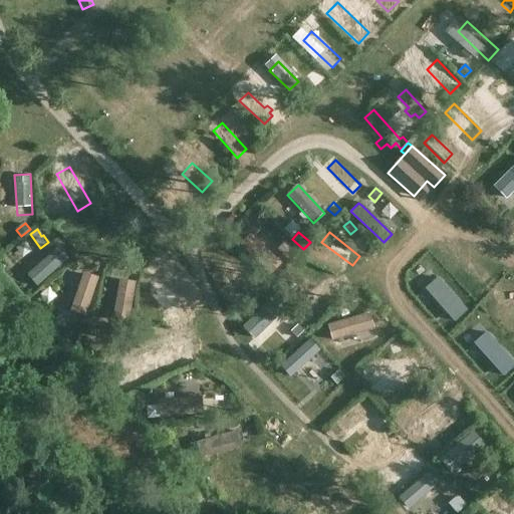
[(270,275),(282,264),(281,263),(251,234),(239,245),(270,275)]
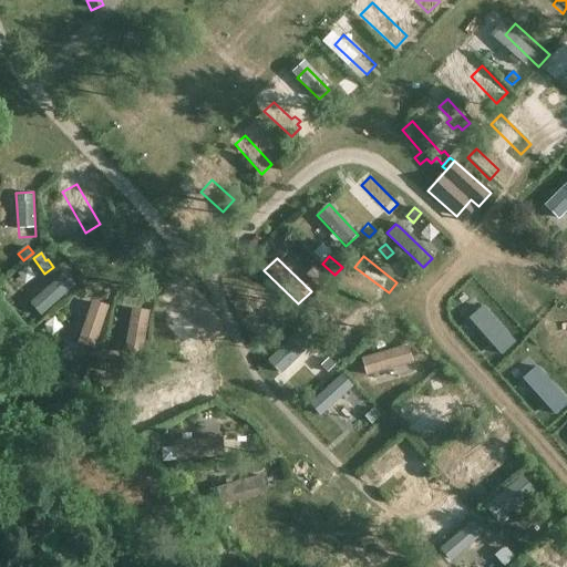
[(316,267),(307,276),(318,286),(327,277),(316,267)]
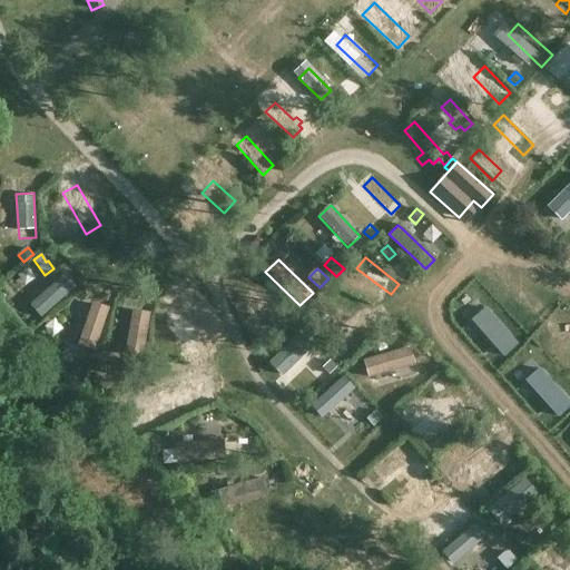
[(23,271),(2,285),(11,296),(31,283),(23,271)]
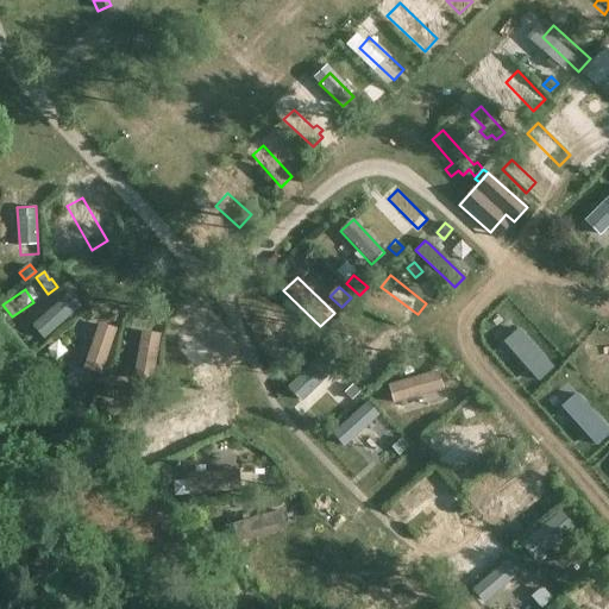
[(70,299),(32,327),(41,339),(79,311),(70,299)]
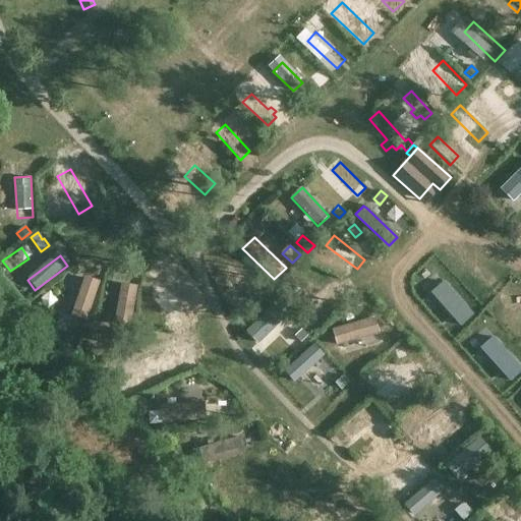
[(307,262),(300,271),(325,288),(332,279),(307,262)]
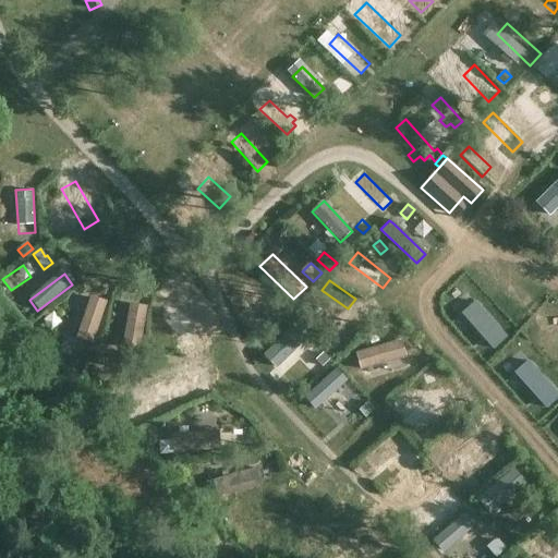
[(246,283),(235,294),(268,328),(280,316),(246,283)]
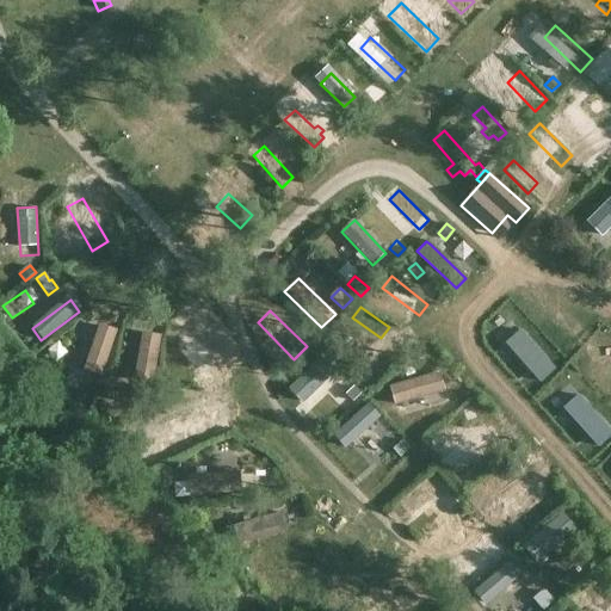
[(201,323),(189,335),(226,372),(238,360),(201,323)]
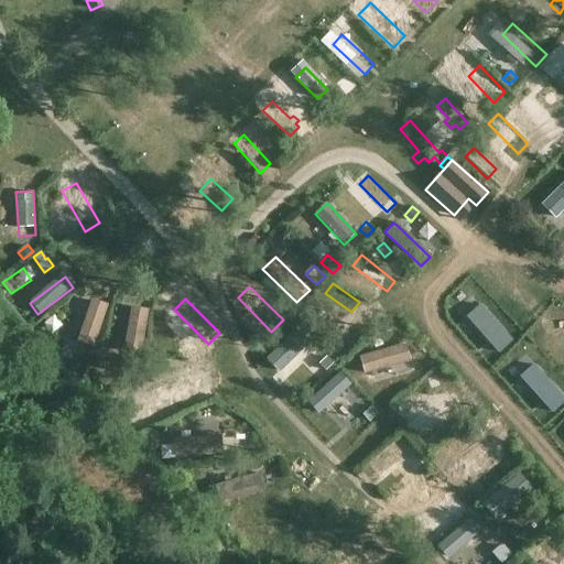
[(76,343),(94,348),(108,305),(90,300),(76,343)]
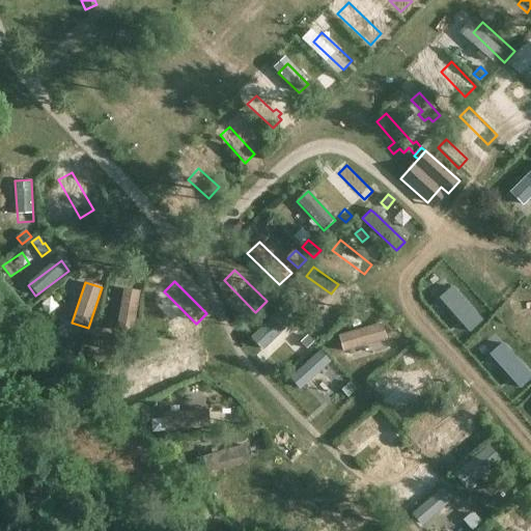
[(141,290),(124,288),(117,332),(134,335),(141,290)]
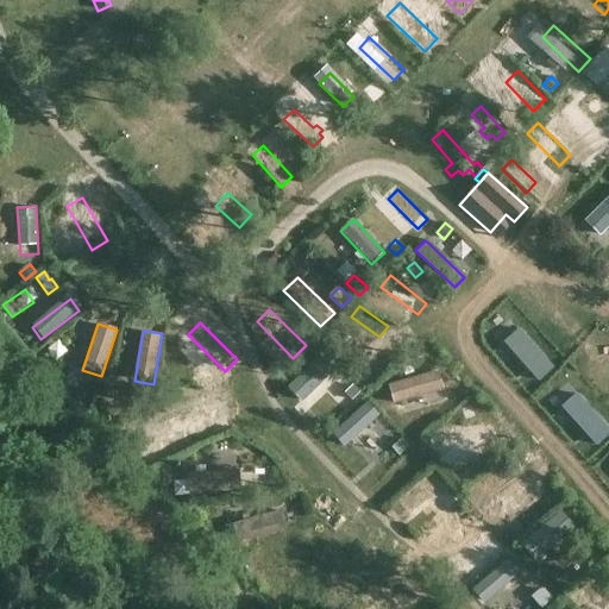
[(325,340),(318,332),(309,341),(316,349),(325,340)]
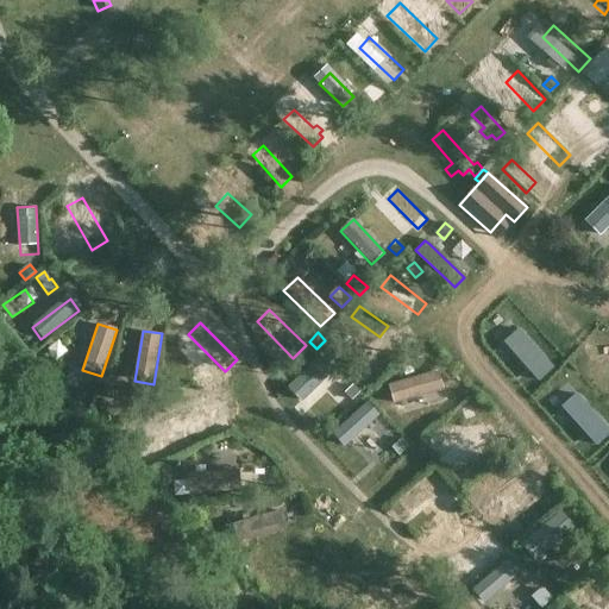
[(83,372),(71,368),(68,377),(81,381),(83,372)]
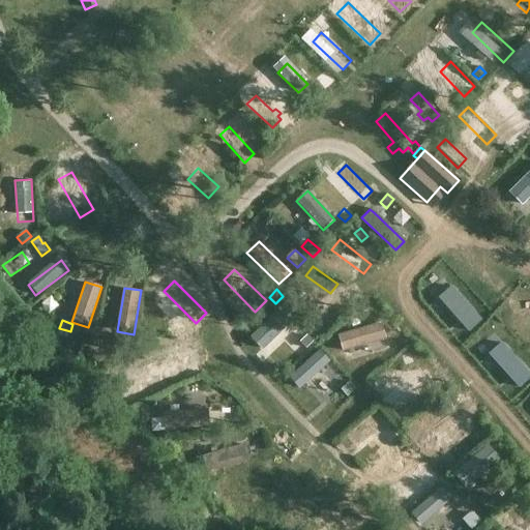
[(529,353),(529,332),(520,344),(529,353)]
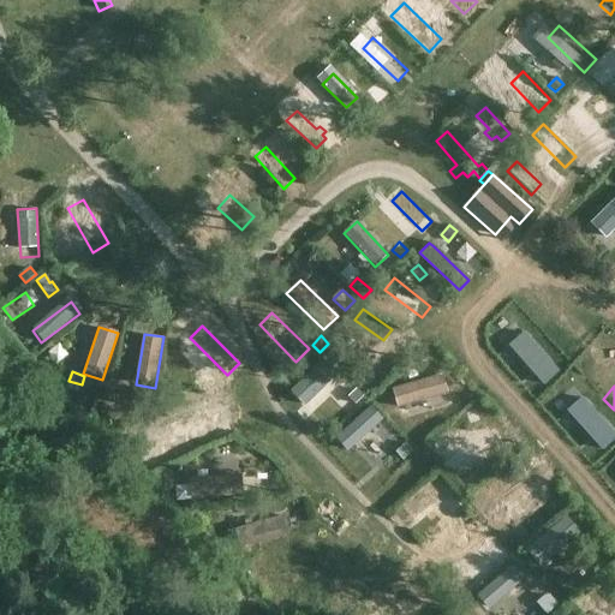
[(369,396),(362,389),(354,395),(362,404),(369,396)]
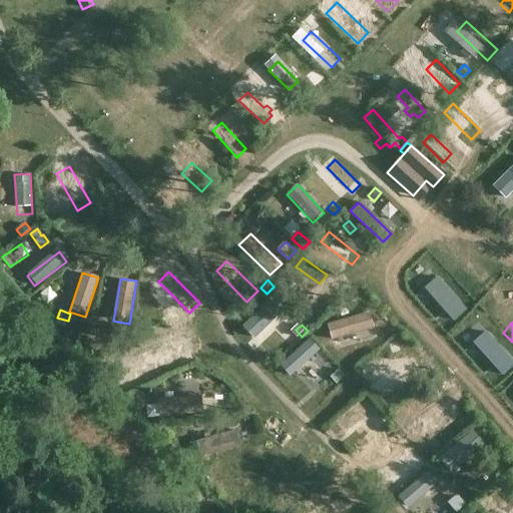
[(333,363),(369,352),(361,328),(326,339),(333,363)]
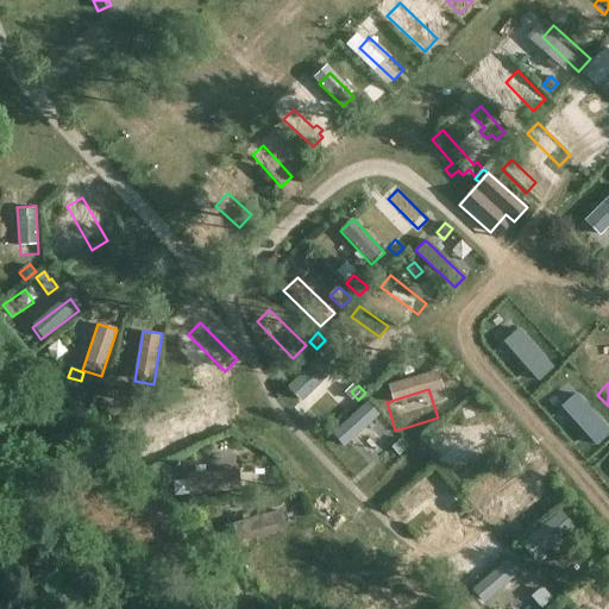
[(203,416),(198,394),(144,409),(150,431),(203,416)]
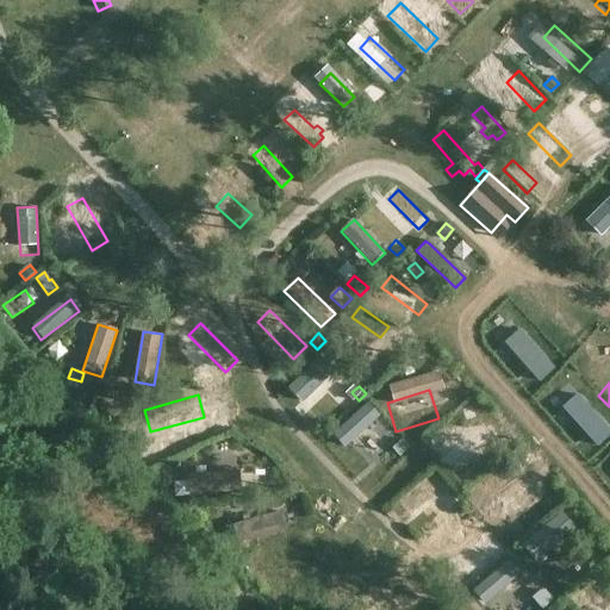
[(372,409),(336,433),(344,444),(379,421),(372,409)]
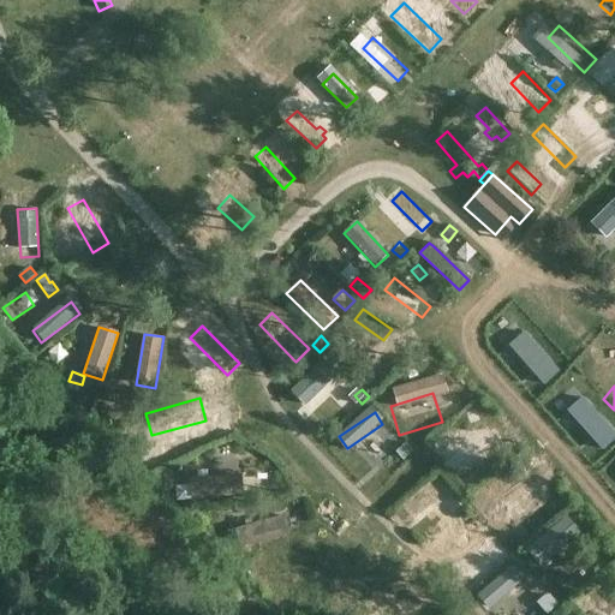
[(406,445),(396,453),(404,461),(413,453),(406,445)]
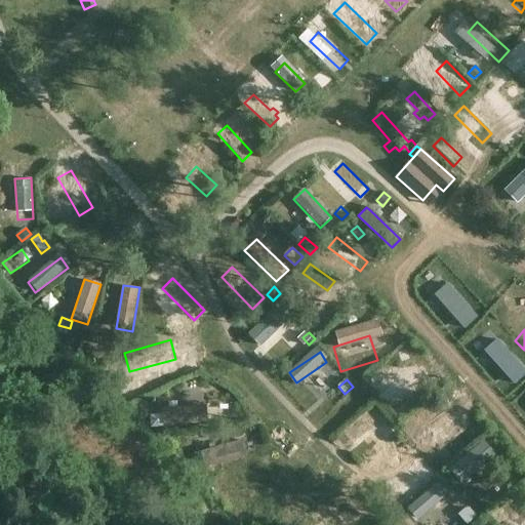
[(398,384),(370,391),(373,406),(401,399),(398,384)]
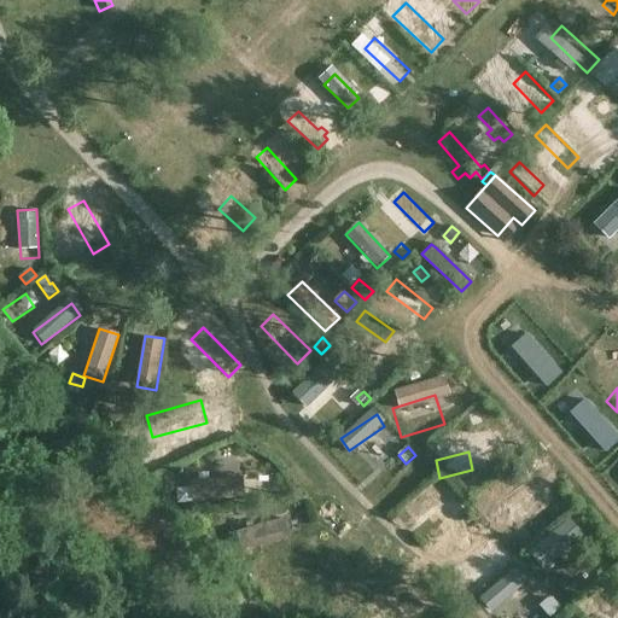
[(398,461),(385,472),(394,484),(407,474),(398,461)]
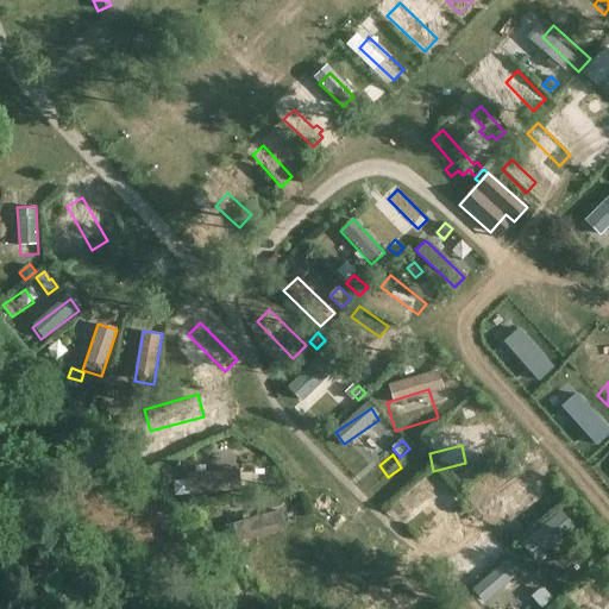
[(168,468),(159,468),(159,482),(170,481),(170,470),(170,468),(168,468)]
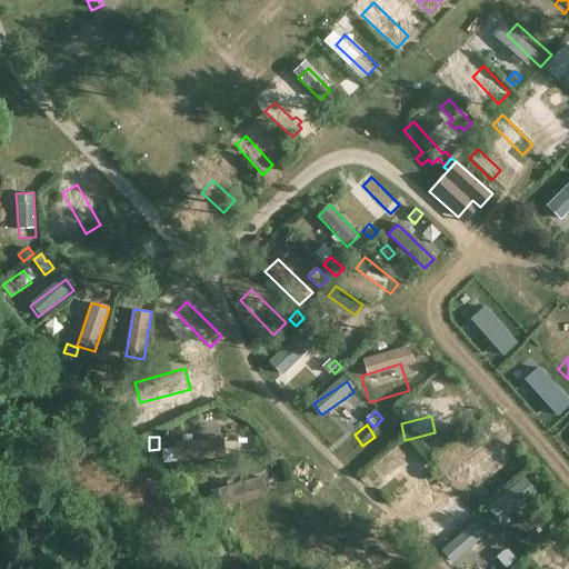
[(175,442),(176,461),(225,457),(223,439),(175,442)]
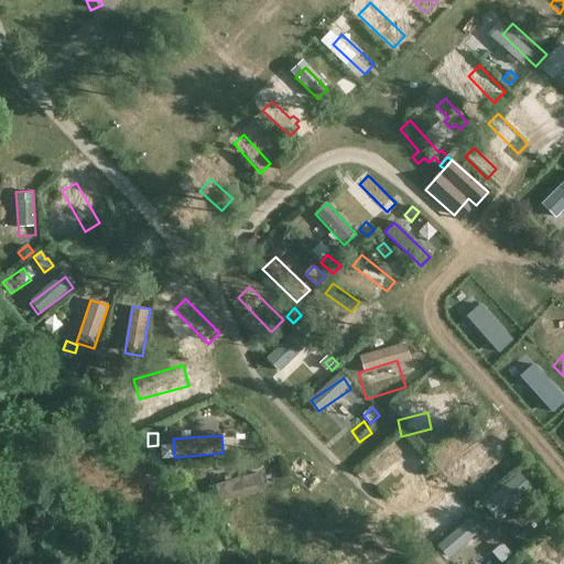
[(375,492),(403,465),(393,455),(365,481),(375,492)]
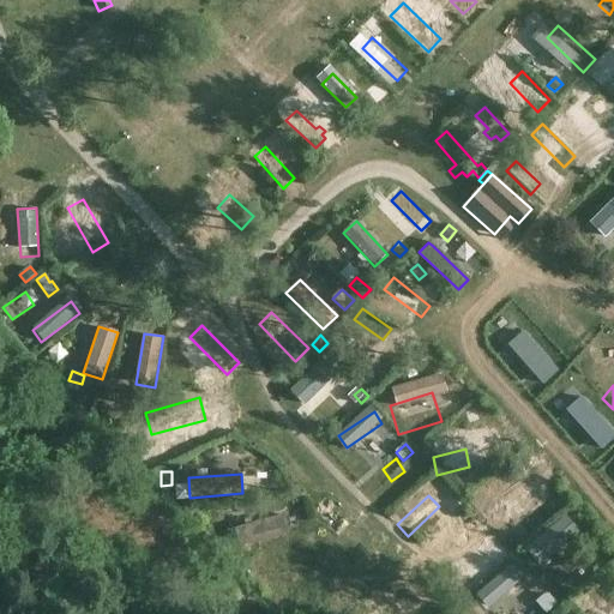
[(506,522),(499,509),(488,515),(497,528),(506,522)]
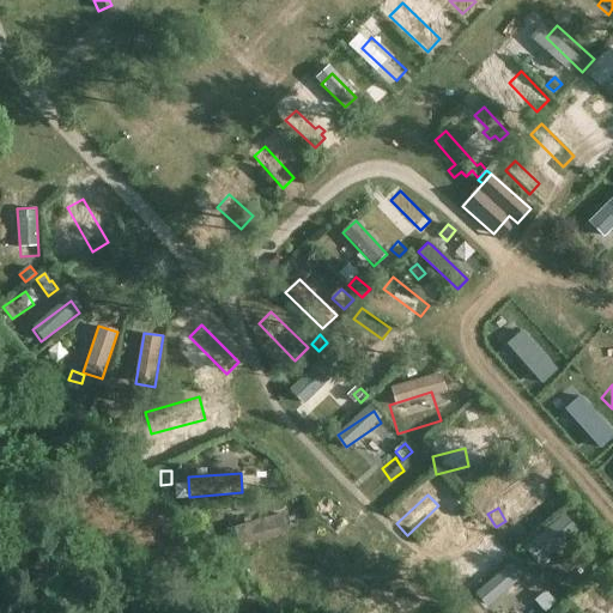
[(240,546),(290,532),(284,514),(234,528),(240,546)]
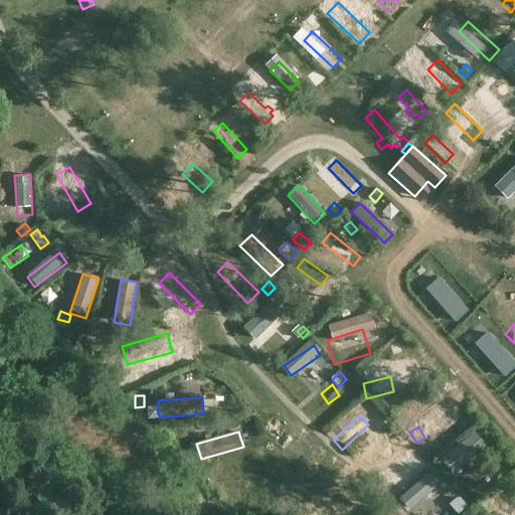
[(487,447),(475,433),(441,460),(453,474),(487,447)]
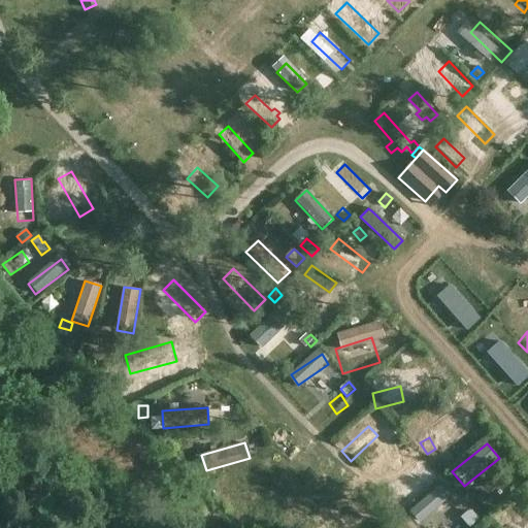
[(456,462),(450,453),(440,457),(446,467),(456,462)]
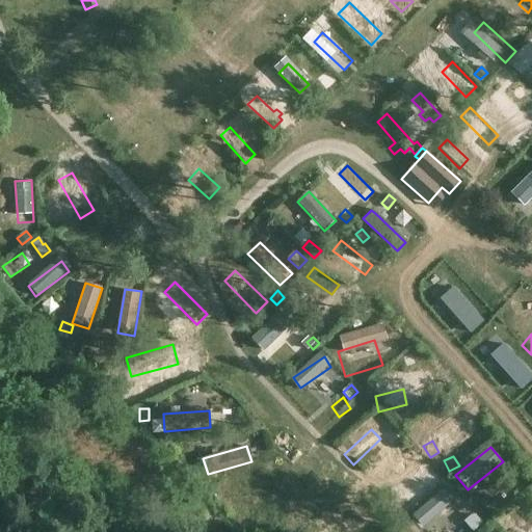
[(451,501),(442,490),(418,513),(427,524),(451,501)]
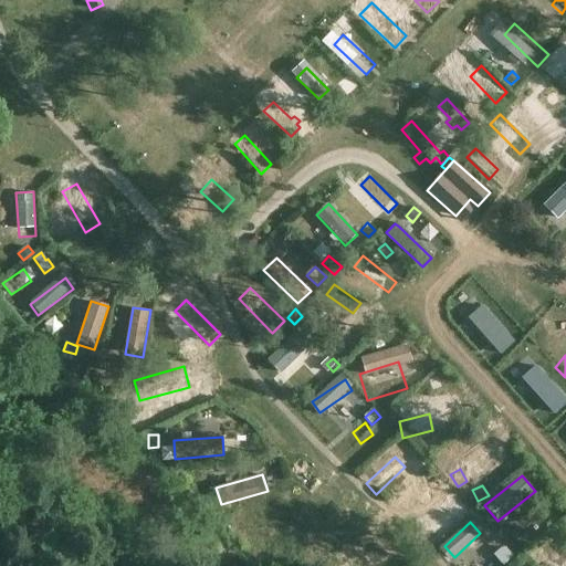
[(526,537),(519,527),(512,533),(520,543),(526,537)]
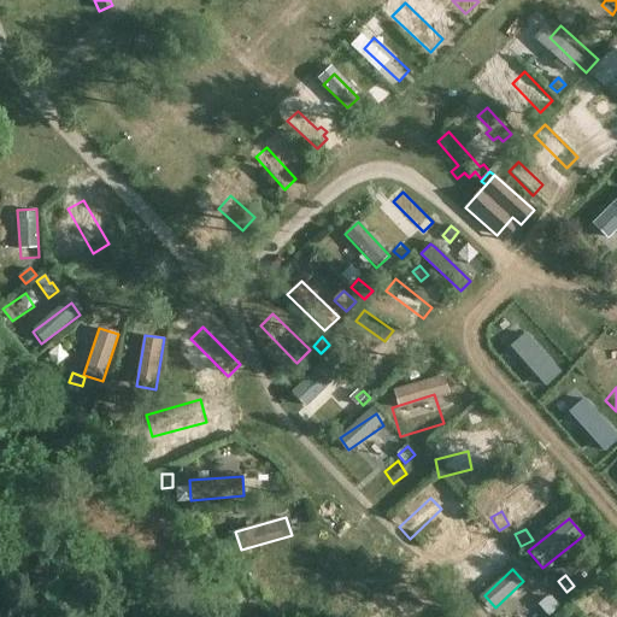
[(548,597),(539,605),(548,616),(550,616),(559,609),(548,597)]
